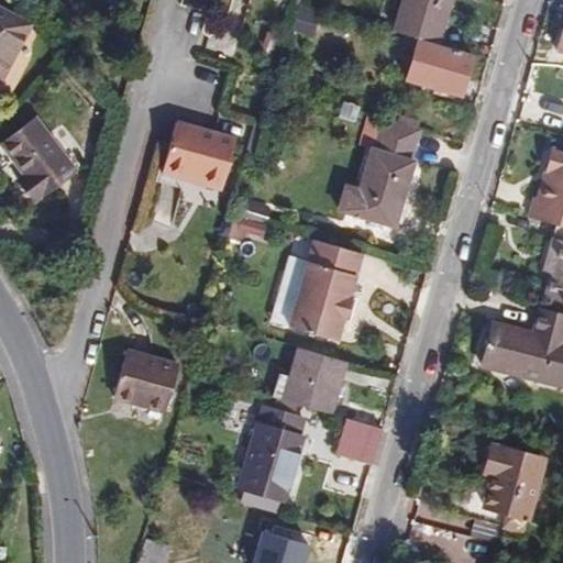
[(420,39),(439,43),(450,0),(403,0),(395,31),(420,39)]
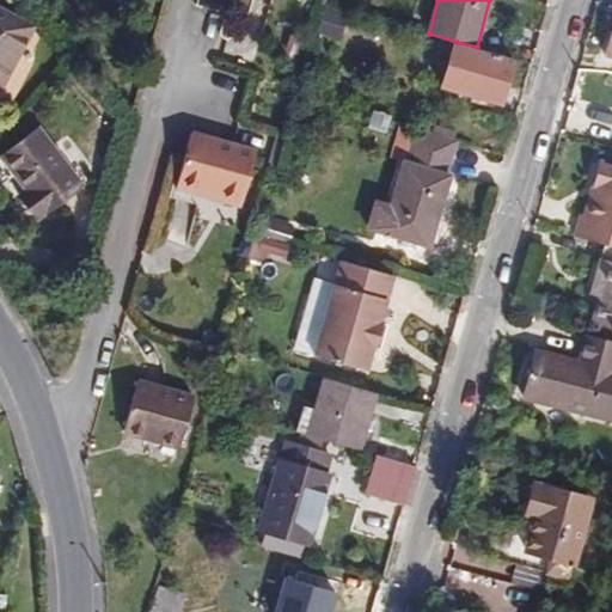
[(0,86),(1,87),(34,26),(0,8),(0,86)]
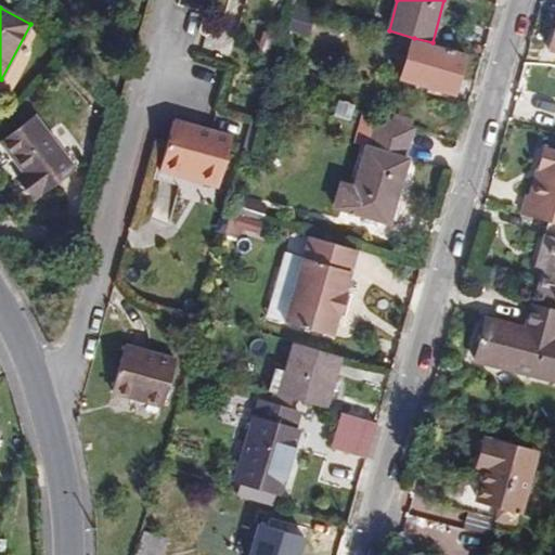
[(454,93),(466,53),(433,42),(414,38),(403,79),(454,93)]
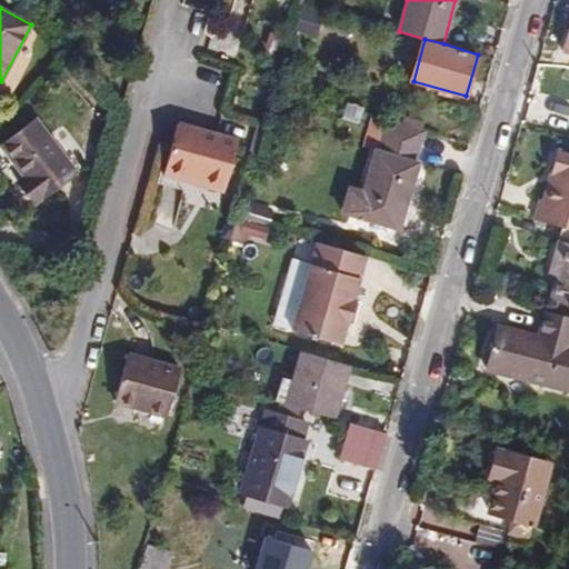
[(356,216),(399,229),(419,163),(416,162),(425,132),(373,116),(365,147),(376,150),(363,192),(356,216)]
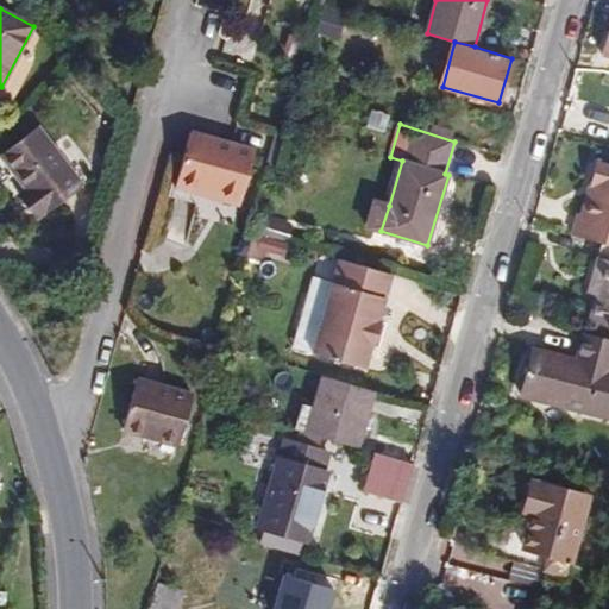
[(36,219),(82,183),(38,127),(0,157),(25,189),(18,196),(36,219)]
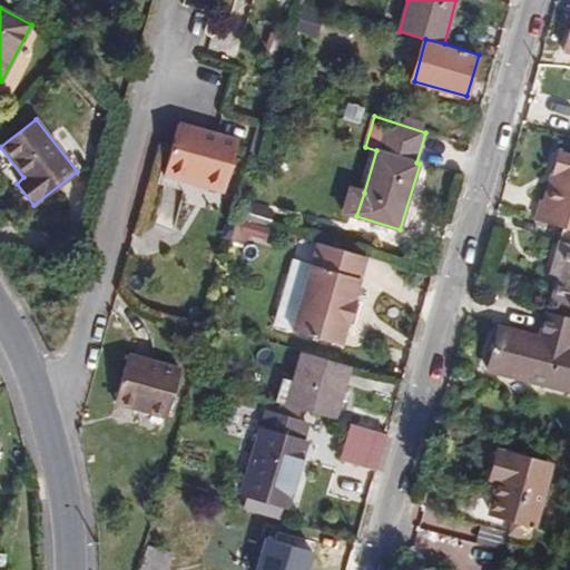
[(179,123),(174,145),(165,176),(224,193),(239,139),(217,134),(179,123)]
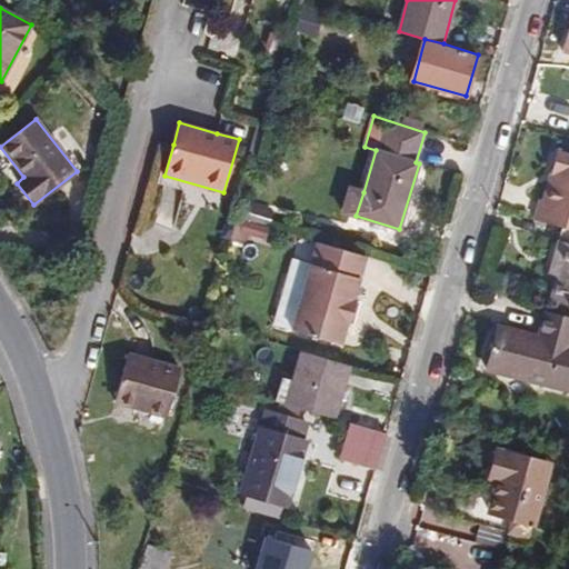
[(535,220),(562,227),(568,229),(568,152),(557,150),(550,172),(556,175),(552,187),(547,186),(543,200),(539,200),(535,220)]
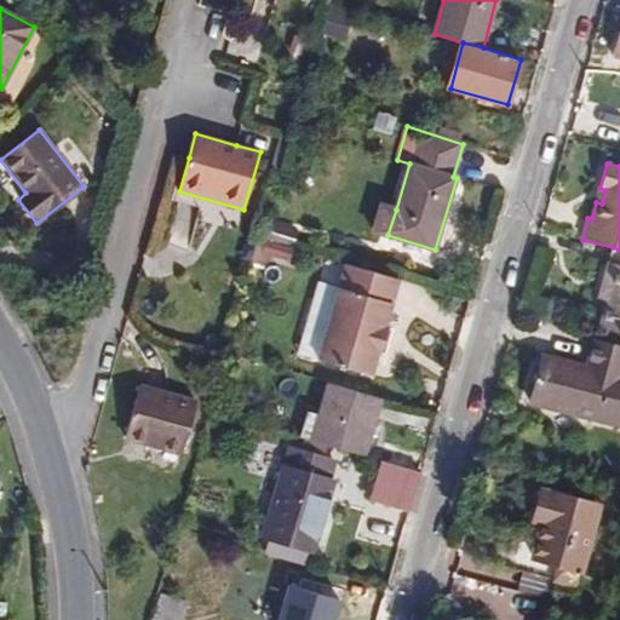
[(259,239),(293,248),(298,231),(264,222),(259,239)]
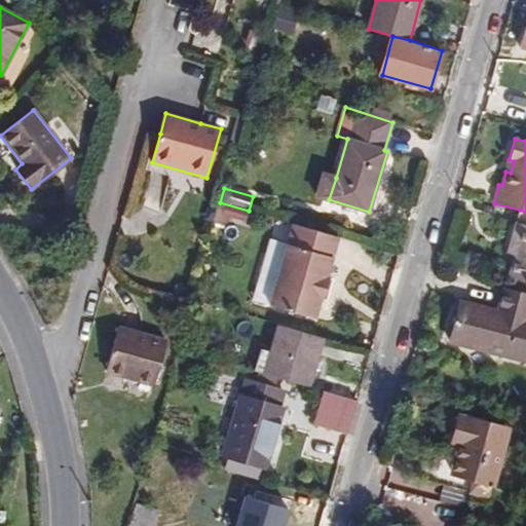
[(525,282),(525,212),(520,210),(510,245),(518,247),(516,255),(510,277),(525,282)]
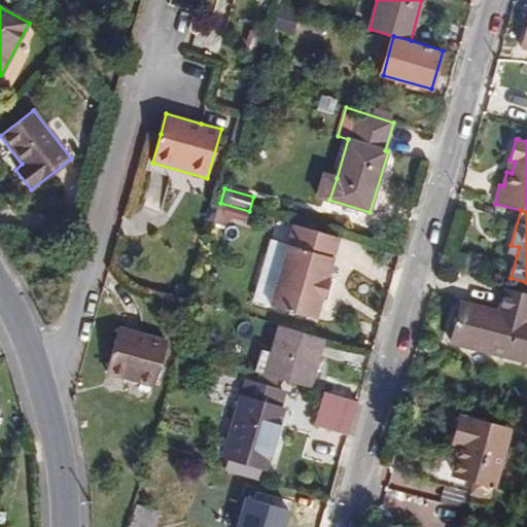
[(327,277),(339,237),(294,224),(271,306),(316,318),(321,299),(322,299),(328,277),(327,277)]
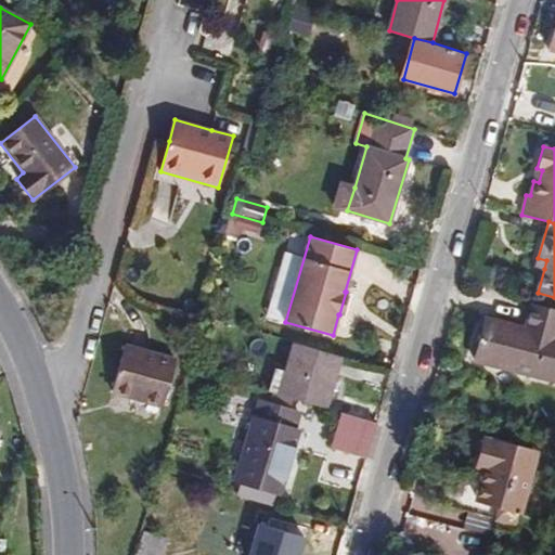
[(546,260),(538,258),(537,267),(544,269),(546,260)]
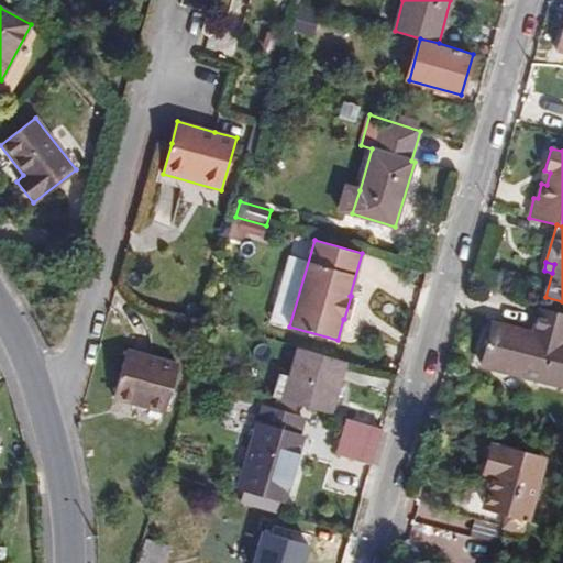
[(357,298),(351,296),(344,319),(351,321),(357,298)]
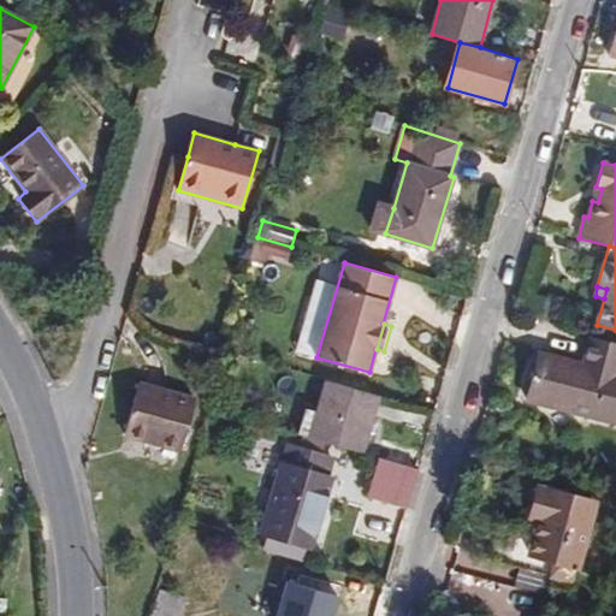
[(538,353),(526,400),(615,422),(615,345),(588,339),(582,365),(538,353)]
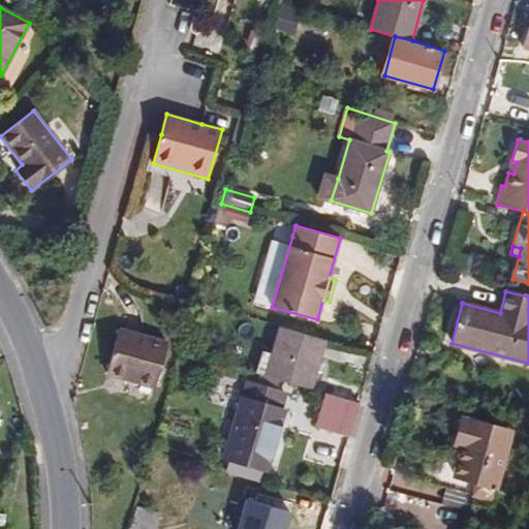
[(266,375),(311,387),(316,370),(318,362),(324,339),(279,327),(272,354),(266,375)]
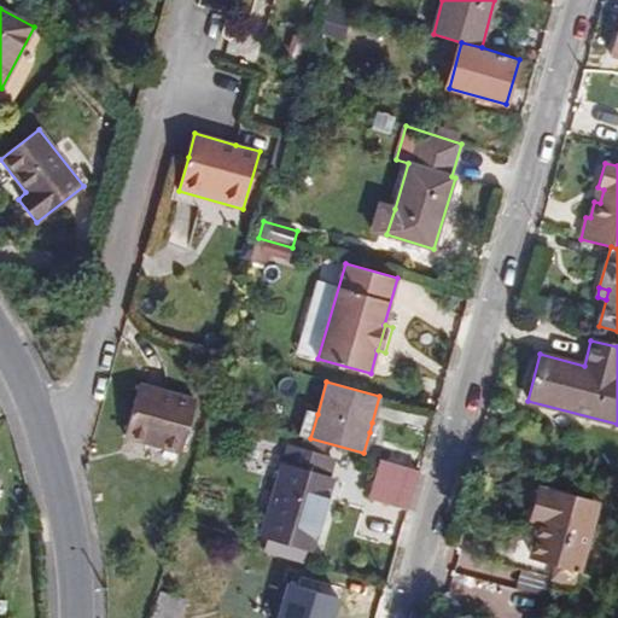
[(181,453),(197,400),(139,383),(124,436),(181,453)]
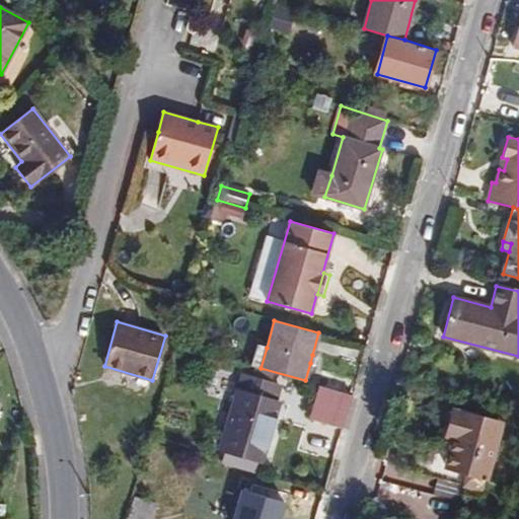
[(261,368),(267,348),(256,345),(250,365),(261,368)]
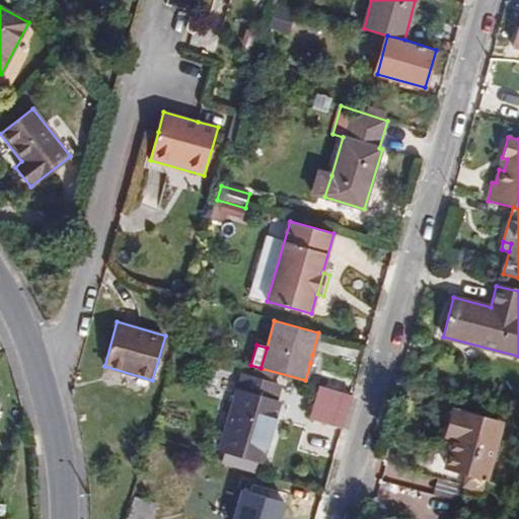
[(219,449),(263,462),(280,403),(276,402),(281,385),(242,373),(219,449)]
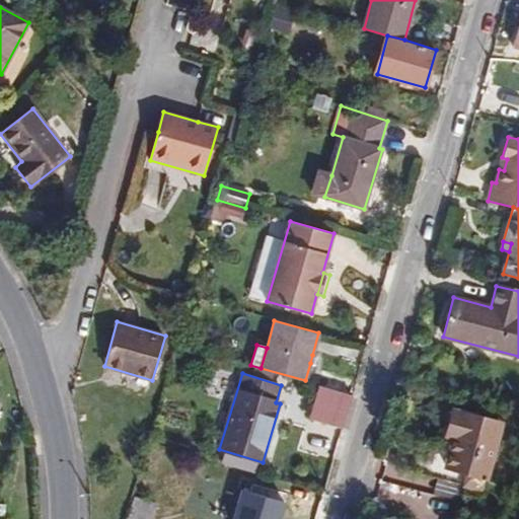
[(318,384),(309,419),(343,429),(353,394),(318,384)]
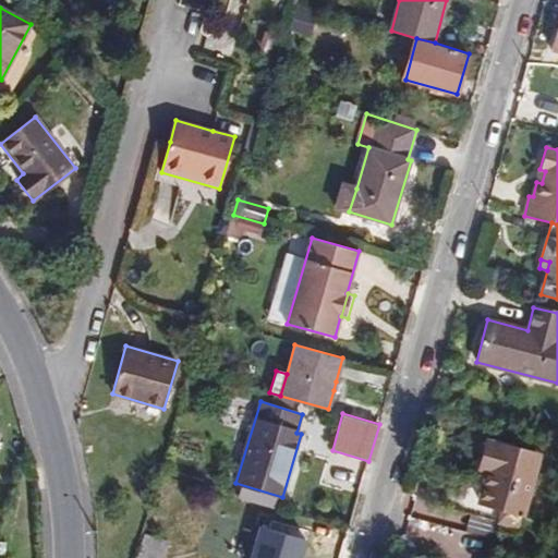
[(476,500),(500,507),(522,513),(537,456),(535,455),(494,444),(485,440),(477,468),(485,470),(476,500)]
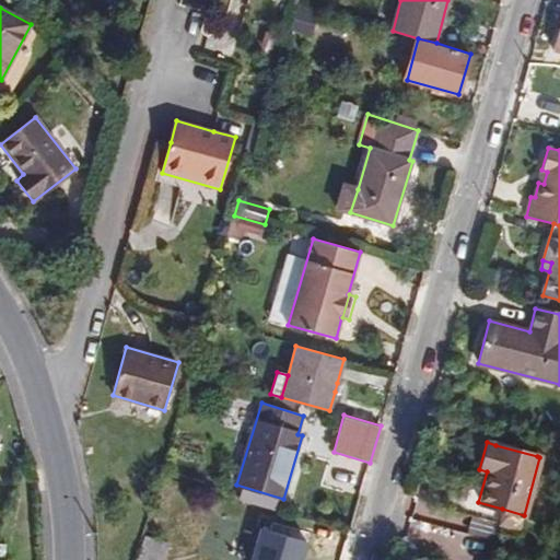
[(304,559),(310,544),(260,531),(252,559),(304,559)]
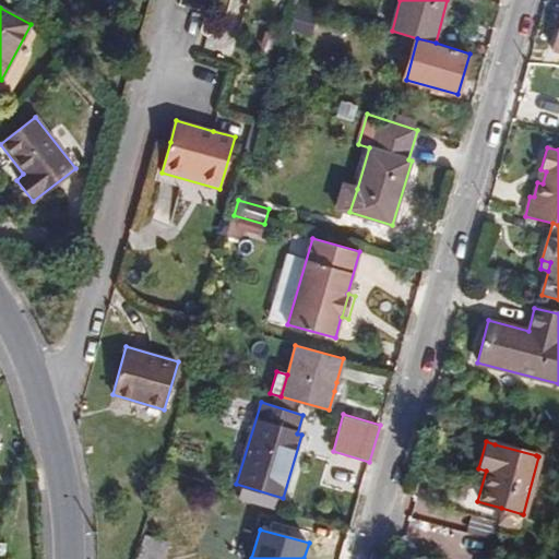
[(142,545),(138,558),(164,558),(166,551),(142,545)]
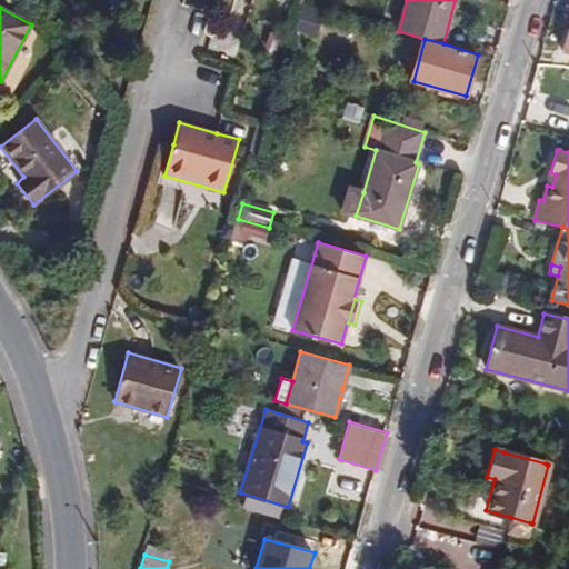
All buildings are outlined.
